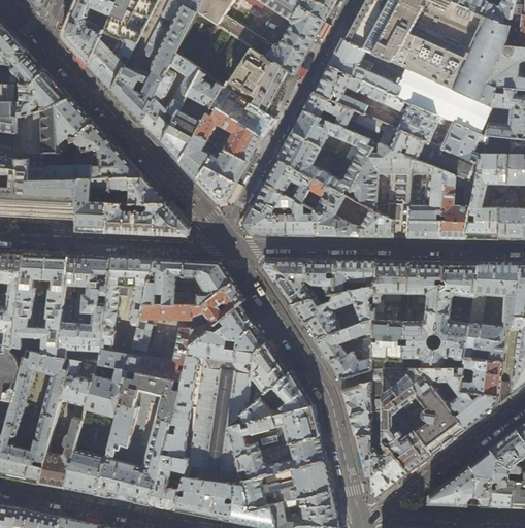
[(104,12),(108,14),(113,2),(107,0),(72,0),(69,9),(60,30),(59,33),(60,35),(60,37),(61,39),(69,48),(86,65),(102,27),(88,21),(90,18),(88,17),(91,9),(102,14),(104,12)]
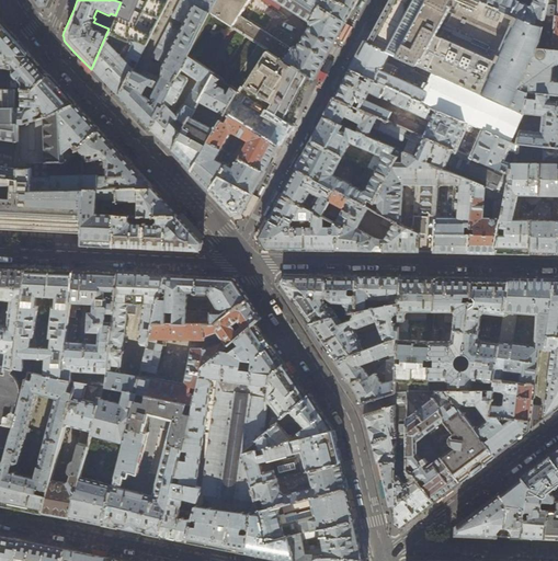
[(114,0),(121,2),(115,15),(109,29),(91,69),(100,78),(111,90),(117,96),(131,70),(166,0),(114,0)]
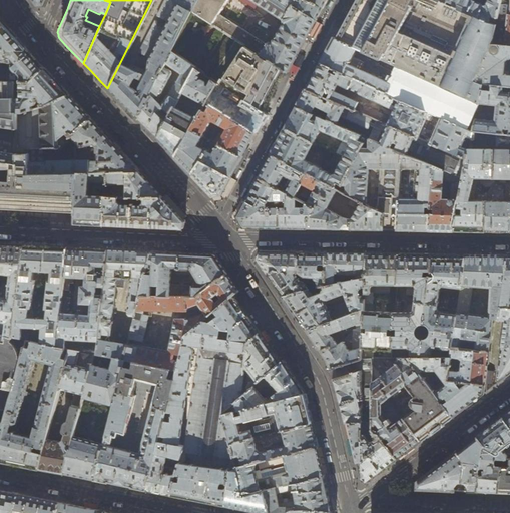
[(163,0),(156,13),(155,16),(167,22),(164,27),(152,21),(136,52),(148,58),(147,59),(146,69),(143,75),(119,64),(107,88),(120,102),(135,117),(169,51),(190,12),(195,0),(163,0)]
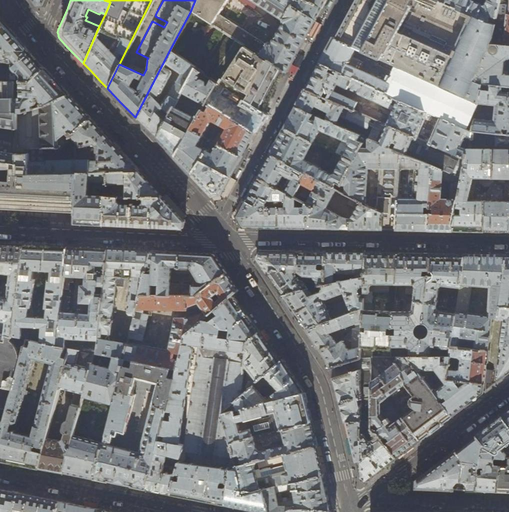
[(217,14),(226,0),(195,0),(190,12),(225,35),(283,72),(298,46),(312,20),(290,6),(281,19),(282,23),(270,44),(265,45),(217,14)]
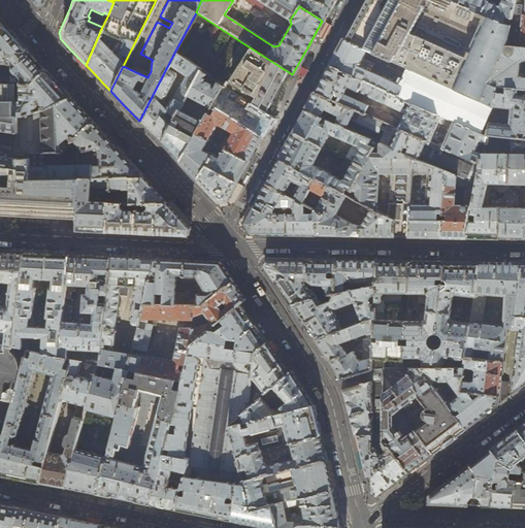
[(258,0),(286,18),(290,20),(299,6),(322,21),(329,8),(332,0),(258,0)]
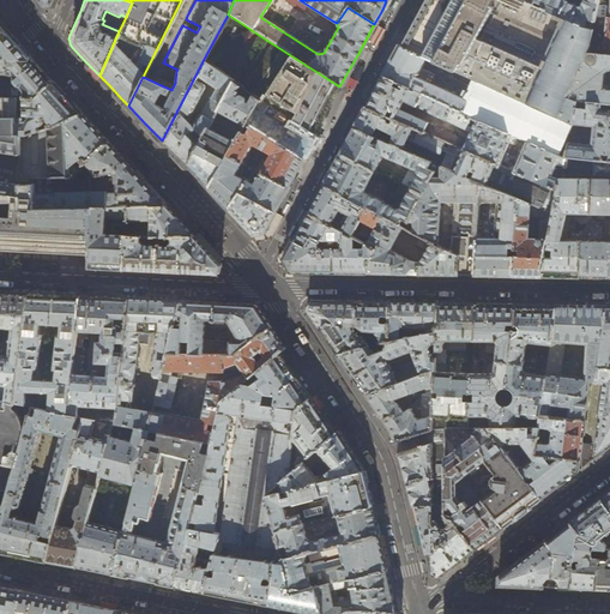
[(585,53),(590,30),(518,0),(422,0),(397,47),(423,59),(440,66),(470,80),(478,84),(568,124),(569,125),(573,108),(575,101),(585,53)]
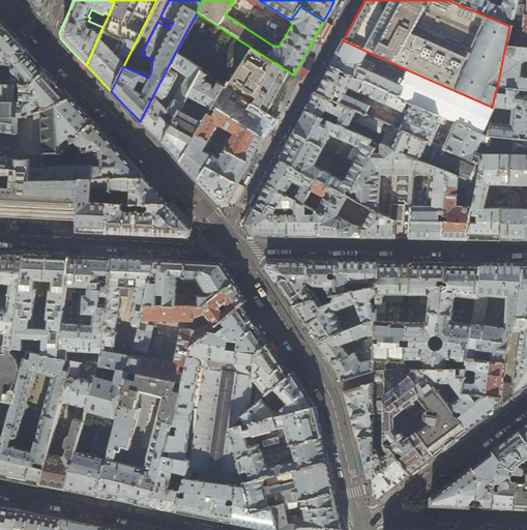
[(447,0),(509,26),(513,15),(515,0),(447,0)]
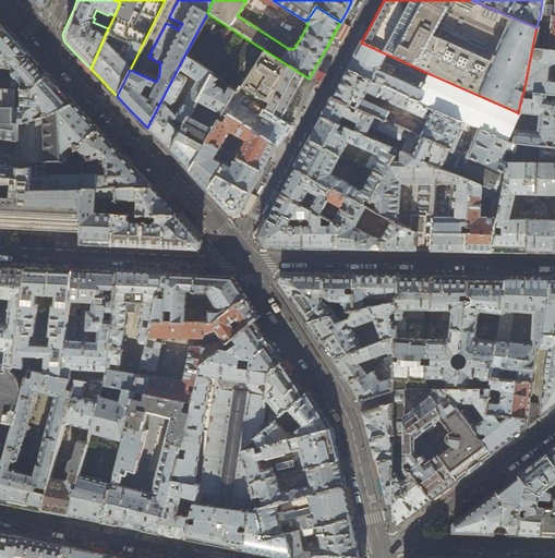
[(554,0),(542,0),(540,15),(554,16),(554,0)]
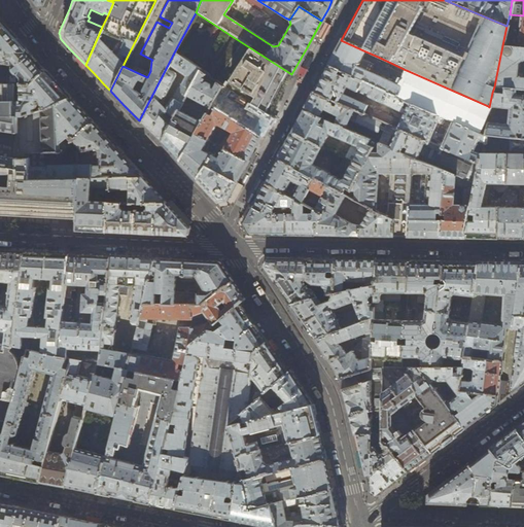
[(523,15),(510,14),(507,26),(502,45),(523,47),(523,15)]
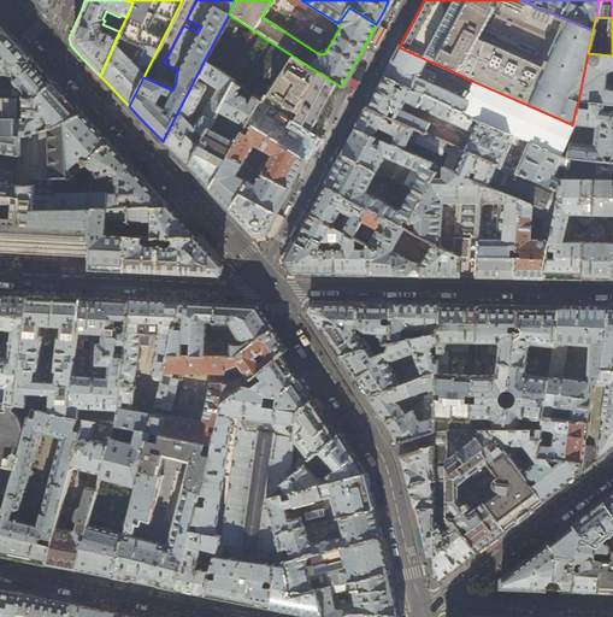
[(1,27),(0,25),(0,58),(6,59),(27,59),(29,58),(1,27)]
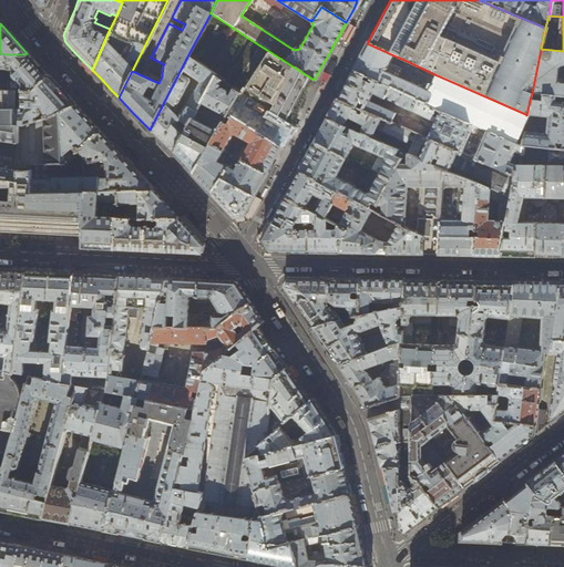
[(314,80),(249,39),(225,83),(238,93),(289,125),(296,113),(300,105),(314,80)]
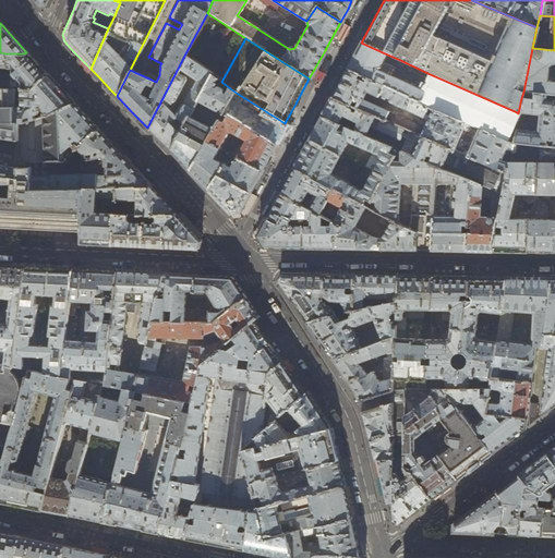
[(385,53),(359,41),(352,53),(344,70),(419,102),(423,93),(389,77),(394,69),(381,62),(385,53)]
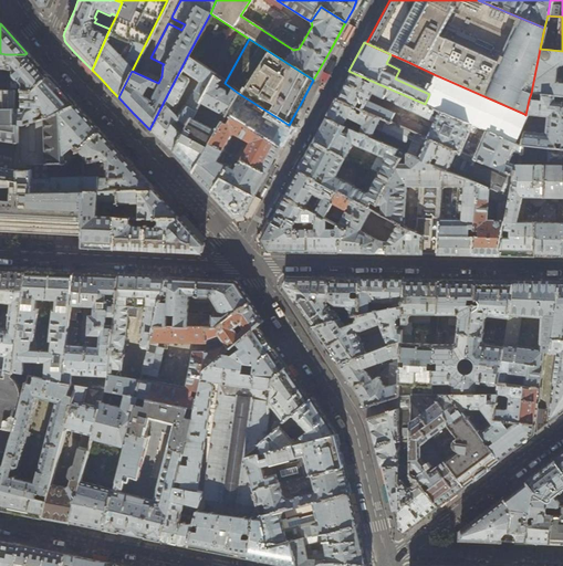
[(562,96),(562,51),(540,49),(531,93),(540,94),(562,96)]
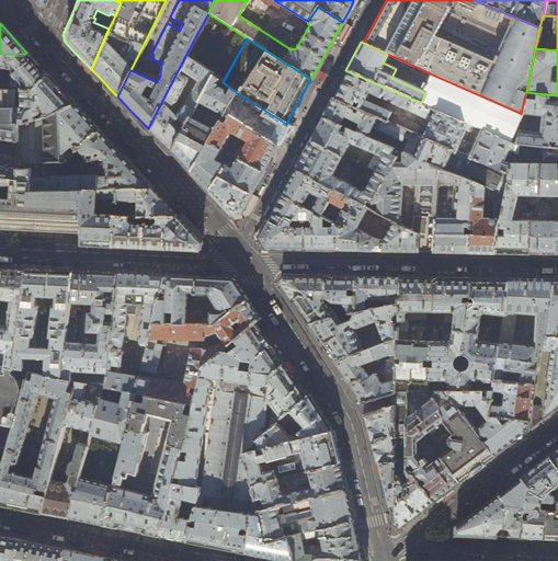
[(33,60),(26,53),(24,54),(6,54),(4,68),(10,68),(11,70),(10,72),(10,76),(4,75),(4,81),(3,89),(13,89),(26,90),(46,73),(33,60)]
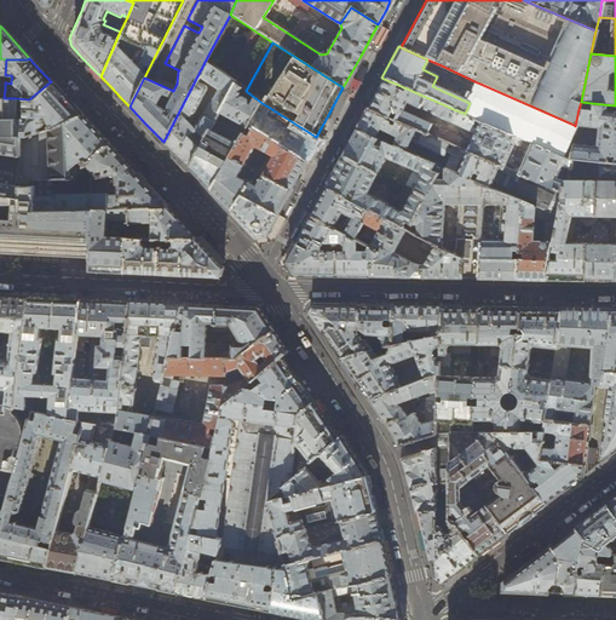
[(188,167),(234,82),(205,62),(163,142),(173,151),(188,167)]
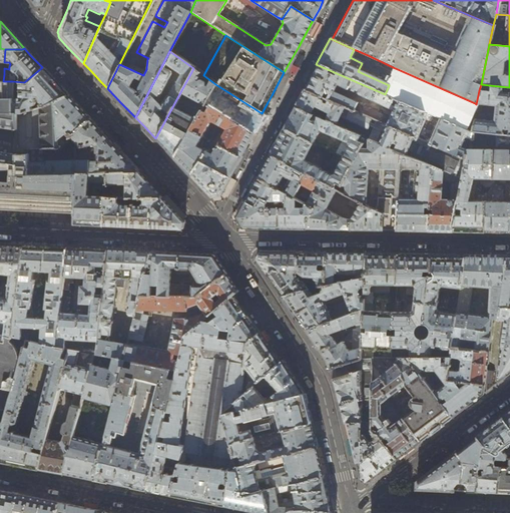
[(393,67),(368,55),(367,57),(393,68),(393,67)]
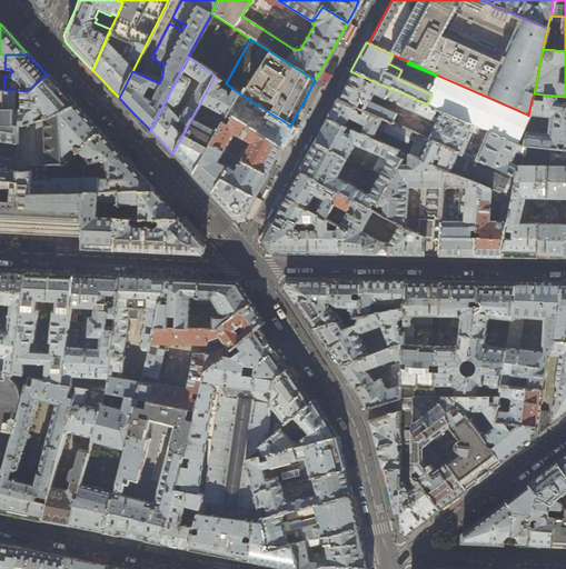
[(427,105),(350,71),(344,85),(336,99),(410,132),(425,138),(458,152),(470,125),(432,107),(427,105)]
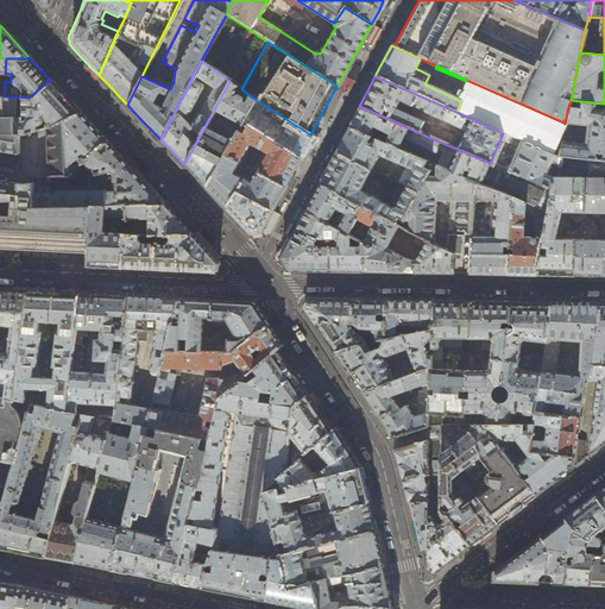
[(64,95),(50,80),(29,98),(14,96),(14,110),(21,108),(20,115),(14,115),(13,133),(17,133),(23,133),(35,131),(33,126),(36,125),(37,121),(38,119),(38,117),(43,114),(45,123),(41,124),(42,129),(45,127),(79,112),(64,95)]
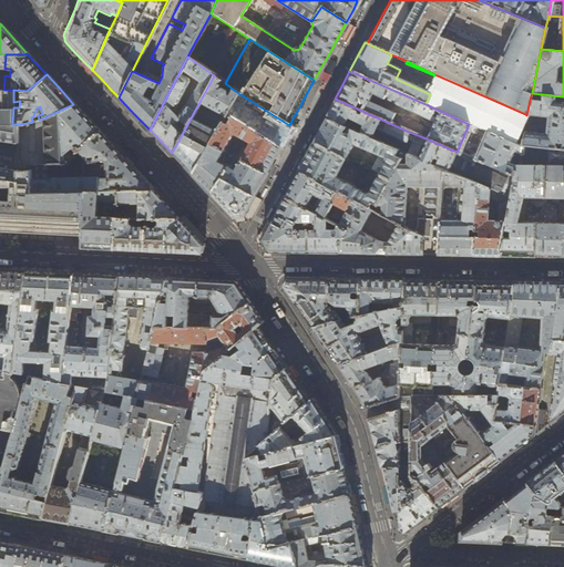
[(225,83),(214,75),(172,153),(171,153),(175,157),(181,163),(185,168),(192,175),(209,143),(226,114),(238,93),(225,83)]
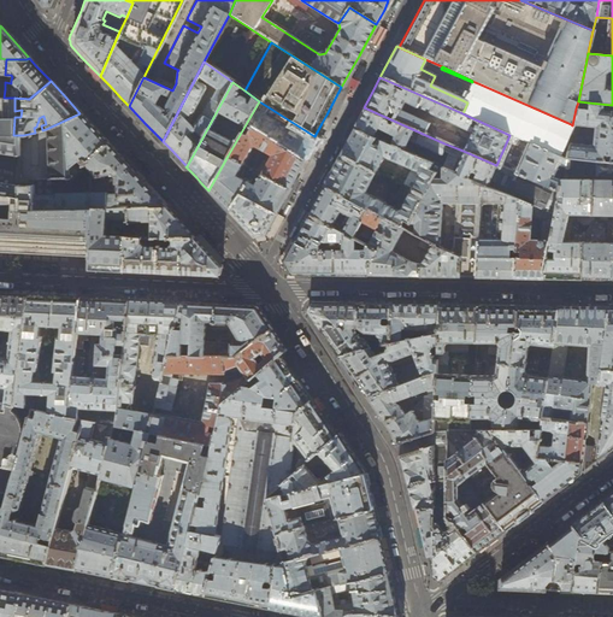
[(481,84),(467,116),(510,135),(530,144),(556,156),(571,124),(481,84)]
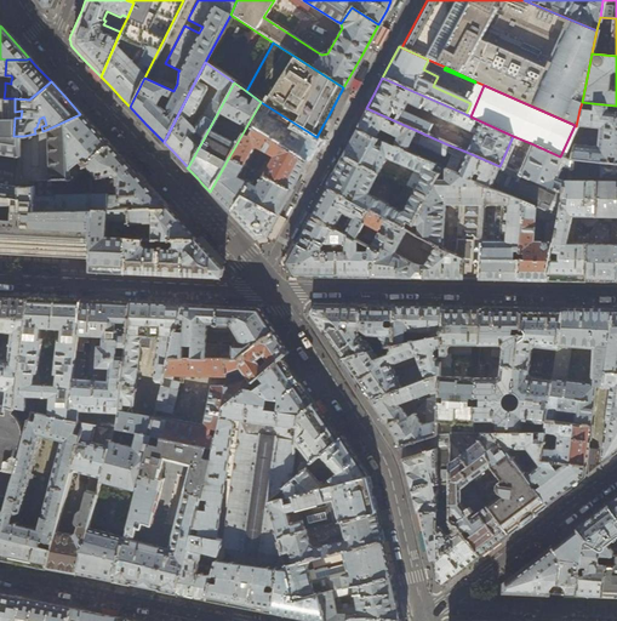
[(15,98),(4,98),(0,97),(0,252),(20,255),(56,256),(87,258),(91,211),(32,211),(32,187),(11,186),(12,181),(17,181),(17,136),(13,136),(15,118),(15,112),(15,98)]
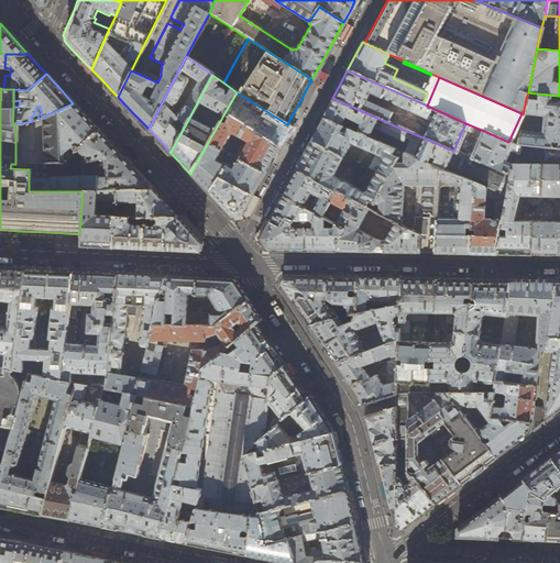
[(237,92),(224,113),(277,145),(280,146),(284,136),(289,125),(287,124),(237,92)]
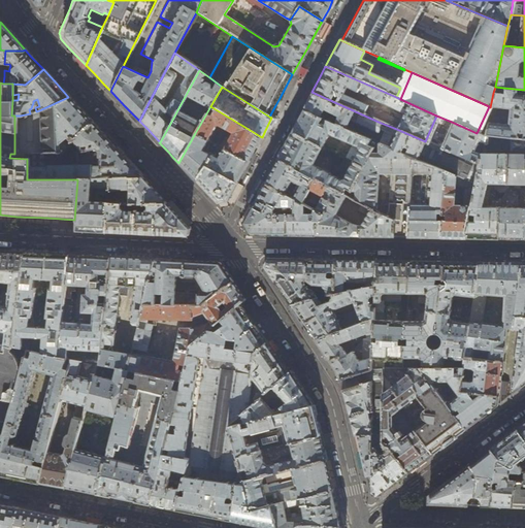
[(493,93),(490,107),(485,136),(507,137),(524,138),(524,90),(503,88),(502,94),(493,93)]
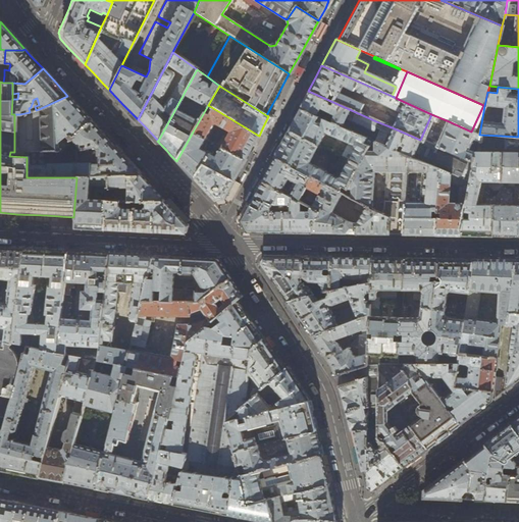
[(303,99),(298,109),(315,116),(319,109),(333,115),(330,122),(341,127),(345,119),(371,132),(376,121),(308,91),(303,99)]
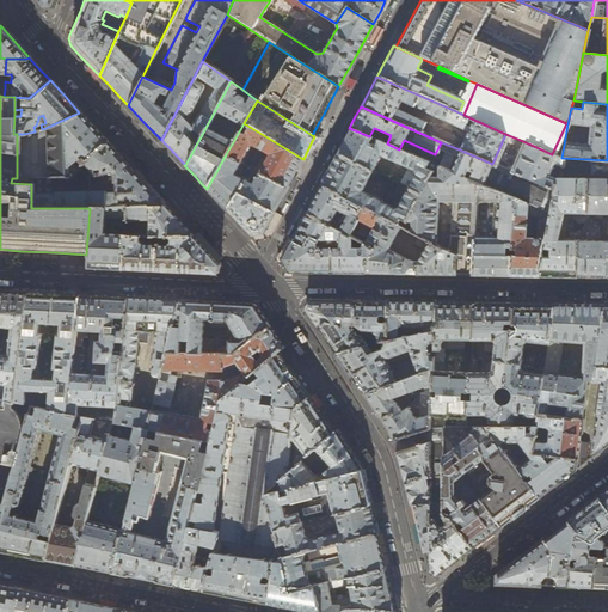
[(91,126),(79,112),(45,128),(42,129),(35,132),(23,134),(17,134),(17,178),(26,177),(29,177),(31,177),(57,177),(66,177),(81,164),(106,142),(91,126)]
